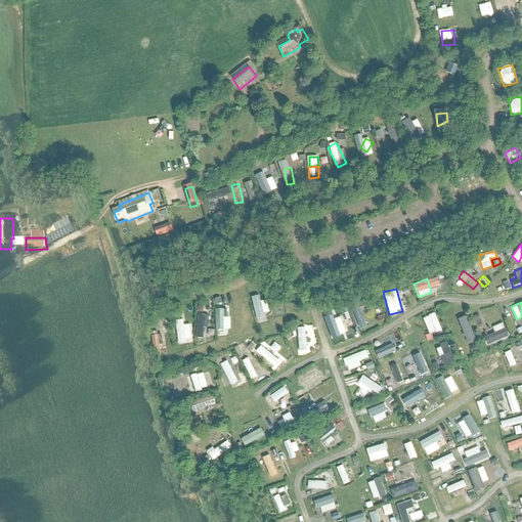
[(435,333),(441,331),(435,312),(428,314),(435,333)]
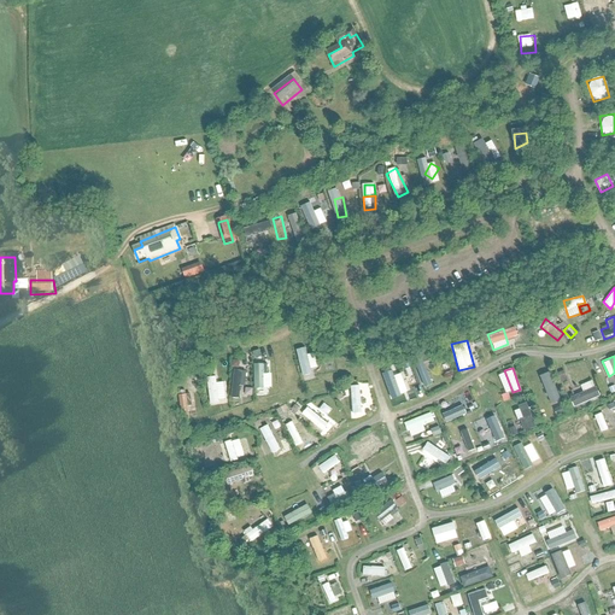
[(247,396),(246,369),(233,370),(234,387),(239,387),(239,397),(247,396)]
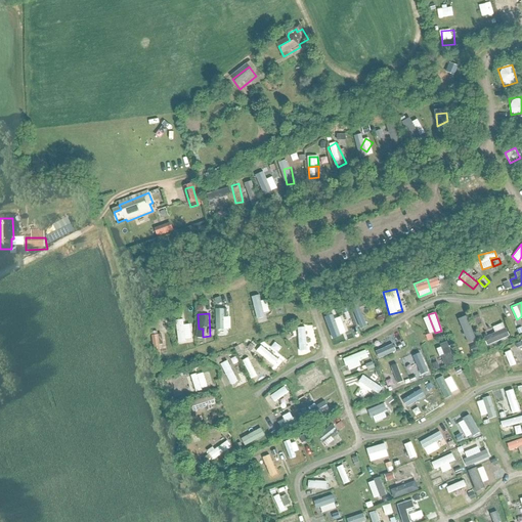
[(467,314),(459,316),(467,339),(475,337),(467,314)]
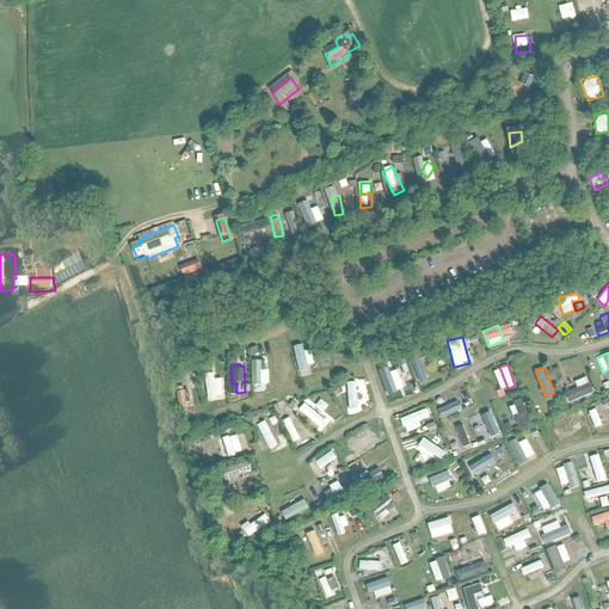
[(365,381),(349,381),(349,411),(361,411),(361,397),(365,397),(365,381)]
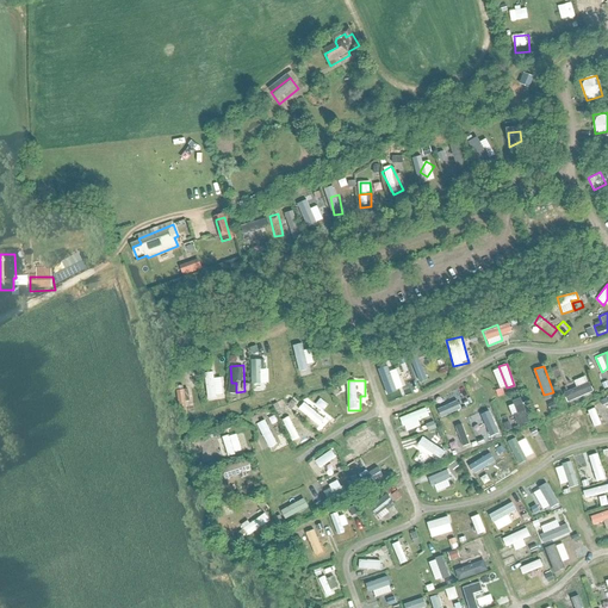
[(498,397),(506,394),(502,386),(495,389),(498,397)]
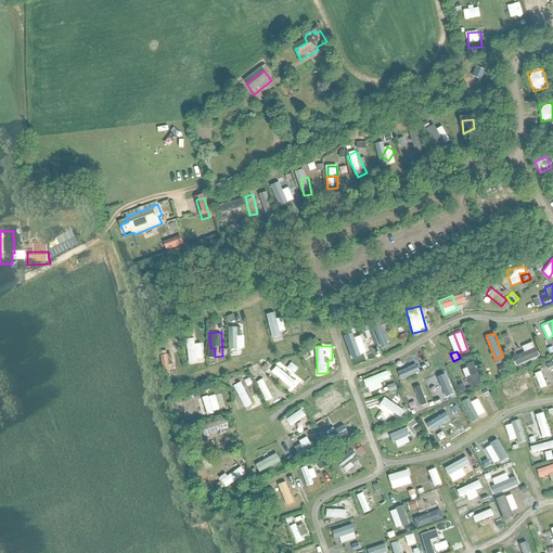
[(514,357),(515,365),(528,363),(527,359),(538,358),(537,352),(514,357)]
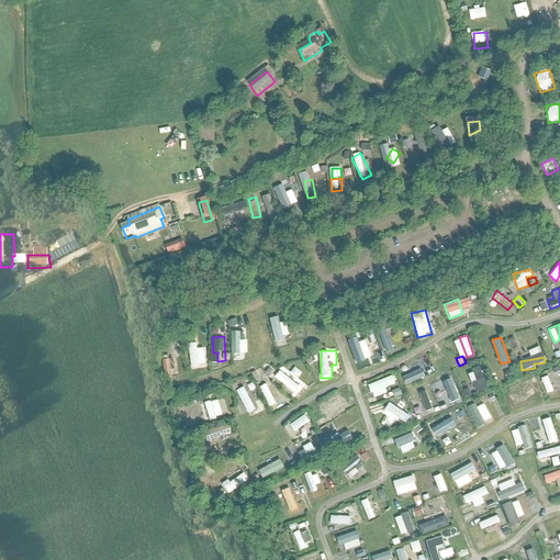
[(417,371),(409,373),(412,381),(428,376),(422,359),(414,362),(417,371)]
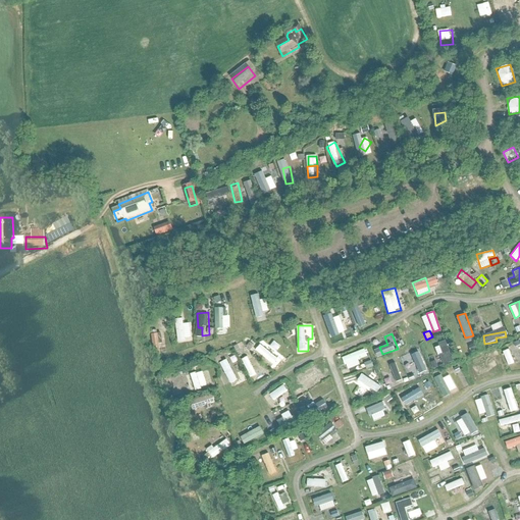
[(273,342),(269,347),(274,352),(278,347),(273,342)]
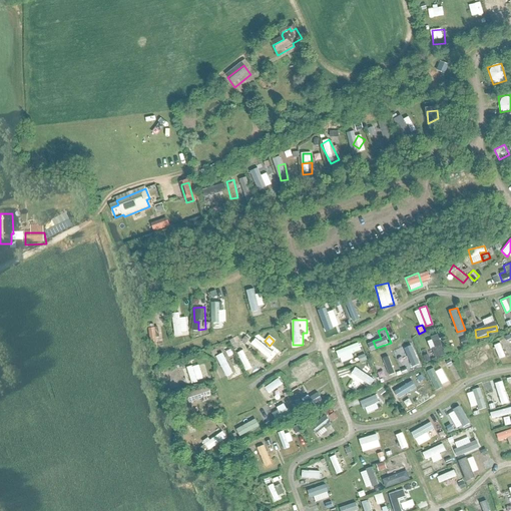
[(429,338),(432,351),(442,349),(439,336),(429,338)]
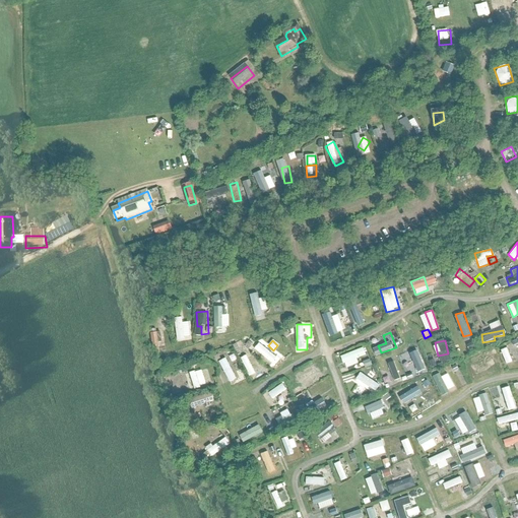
[(259,341),(253,348),(272,364),(275,360),(281,364),(283,362),(259,341)]
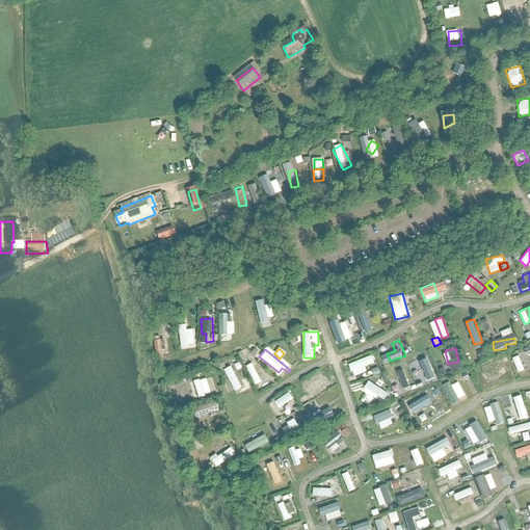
[(366,368),(375,364),(371,354),(348,364),(353,376),(367,371),(366,368)]
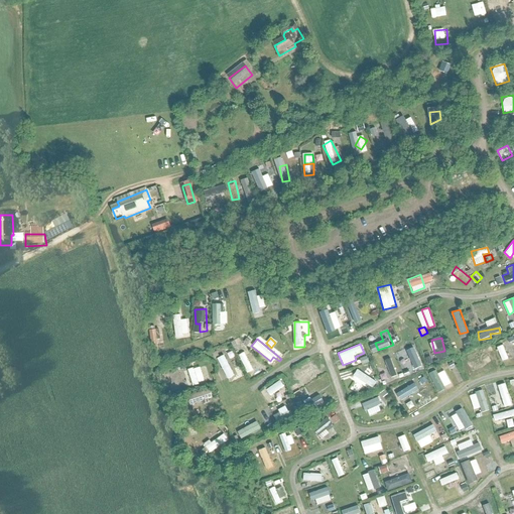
[(503,345),(497,347),(503,362),(508,360),(503,345)]
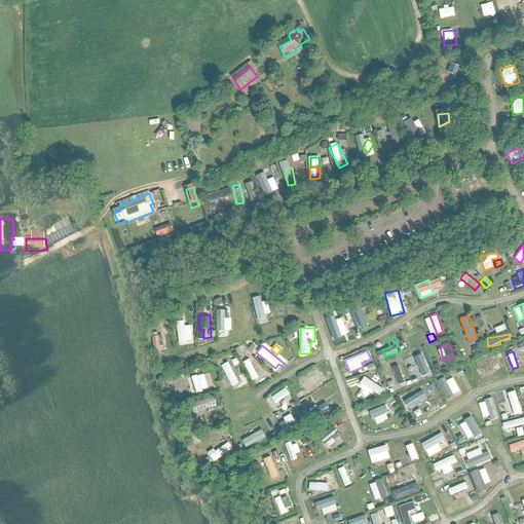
[(495,372),(500,370),(495,357),(477,365),(483,380),(490,377),(487,368),(493,366),(495,372)]
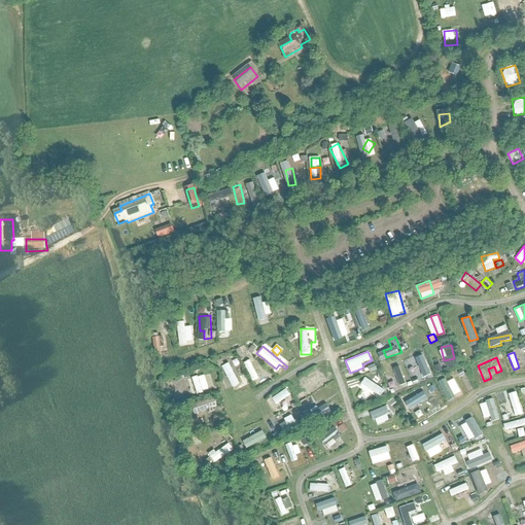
[(243,361),(251,382),(258,379),(250,359),(243,361)]
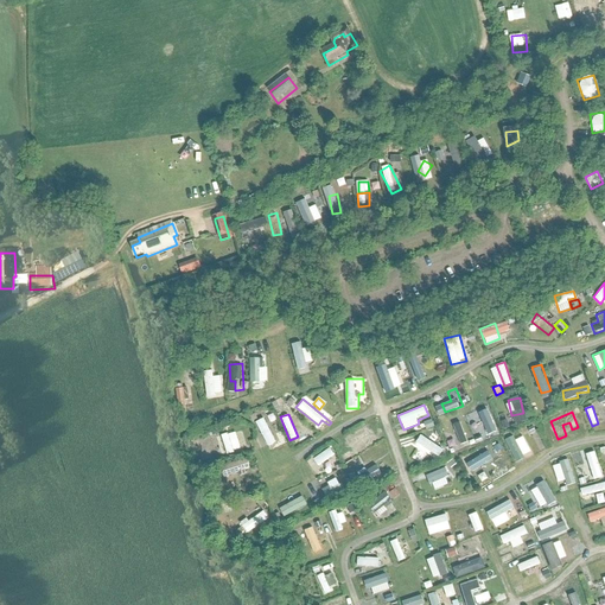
[(254,421),(267,447),(276,443),(263,416),(254,421)]
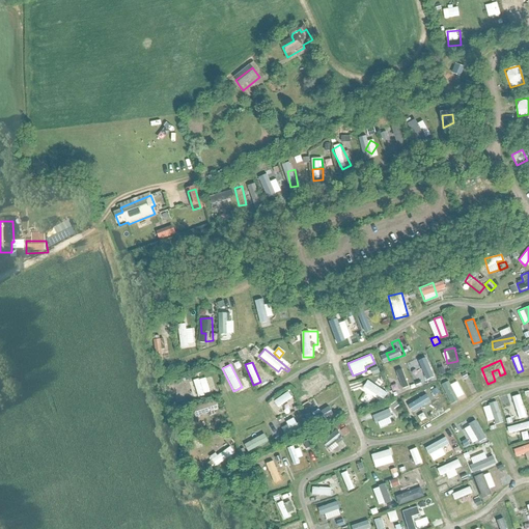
[(306,394),(326,385),(319,371),(300,381),(306,394)]
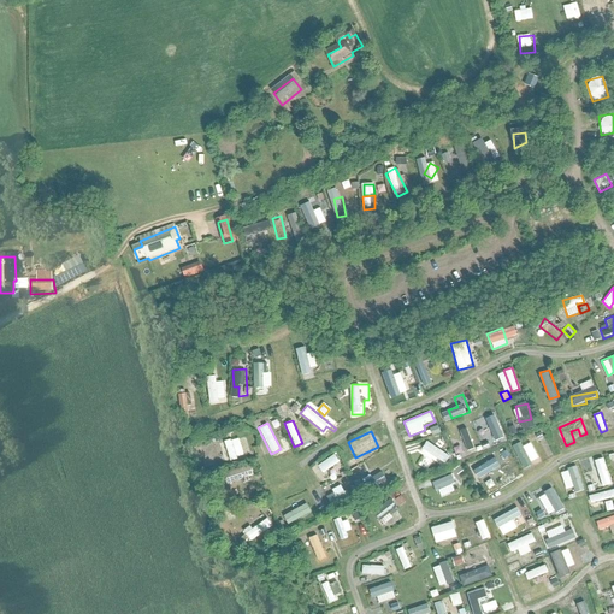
[(249,455),(246,437),(226,442),(230,460),(249,455)]
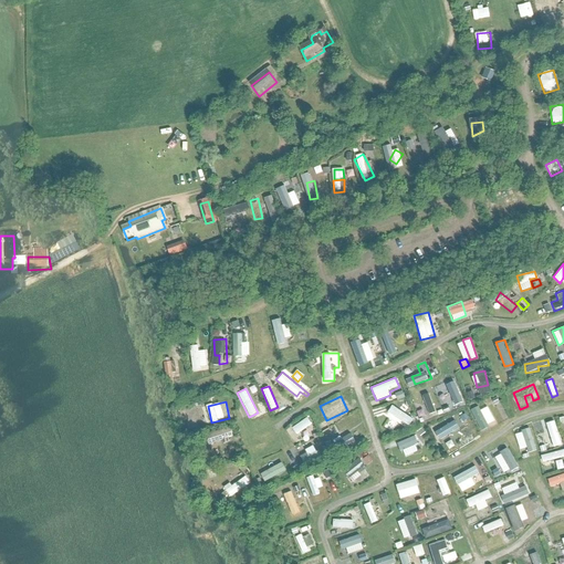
[(490,429),(489,425),(494,423),(488,404),(472,409),(480,432),(490,429)]
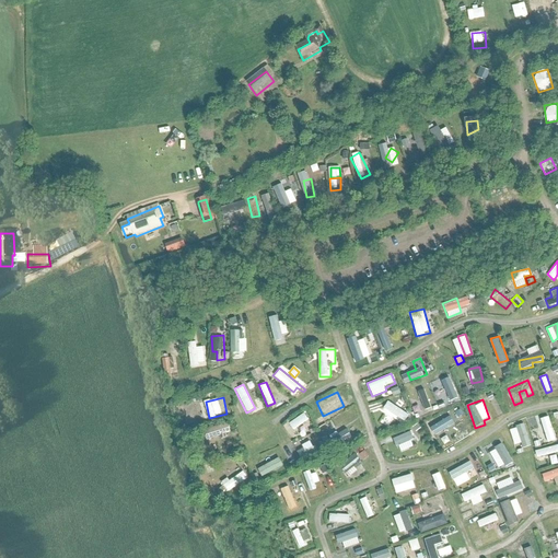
[(369,406),(371,414),(390,409),(393,421),(407,418),(404,405),(392,408),(391,403),(383,404),(382,403),(369,406)]
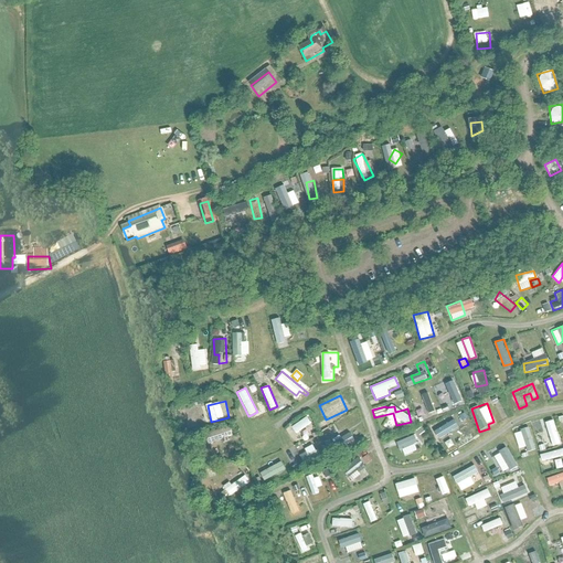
[(308,417),(290,426),(295,435),(312,427),(308,417)]
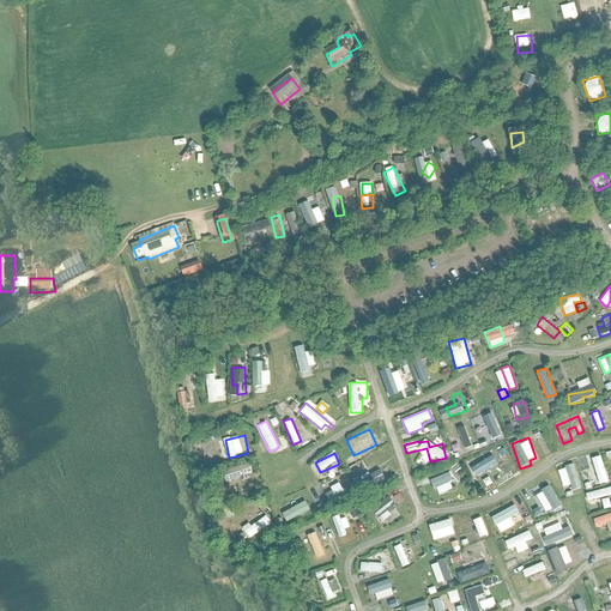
[(471,464),(476,476),(500,466),(495,454),(471,464)]
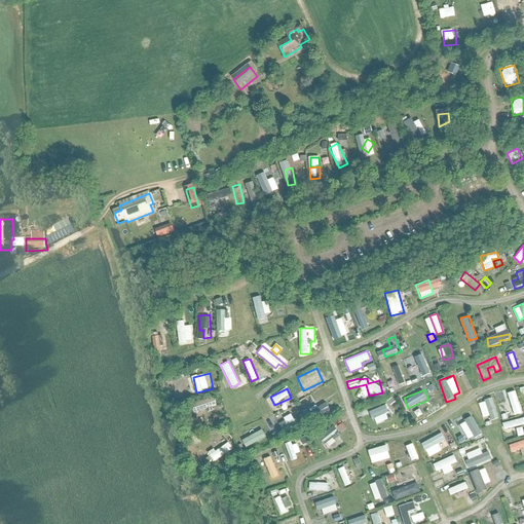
[(510,400),(506,401),(510,413),(513,412),(513,413),(519,411),(513,389),(507,391),(510,400)]
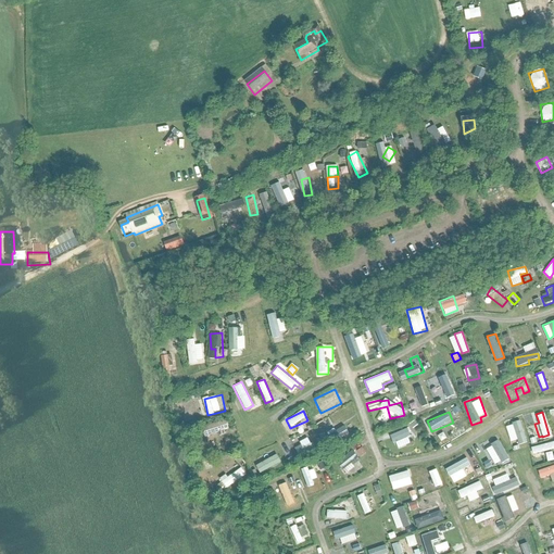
[(520,419),(514,420),(520,447),(527,444),(520,419)]
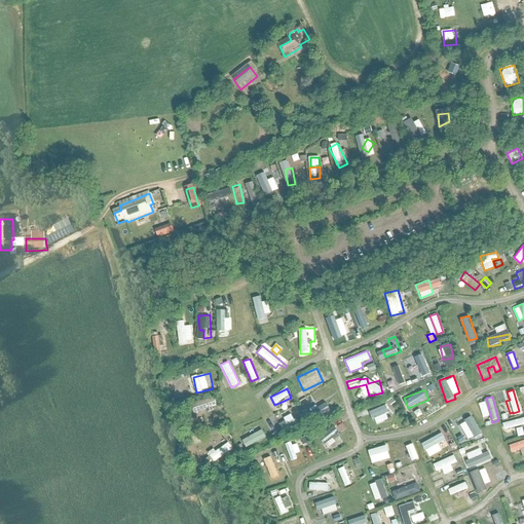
[(327,402),(312,405),(310,398),(303,400),(307,417),(330,412),(327,402)]
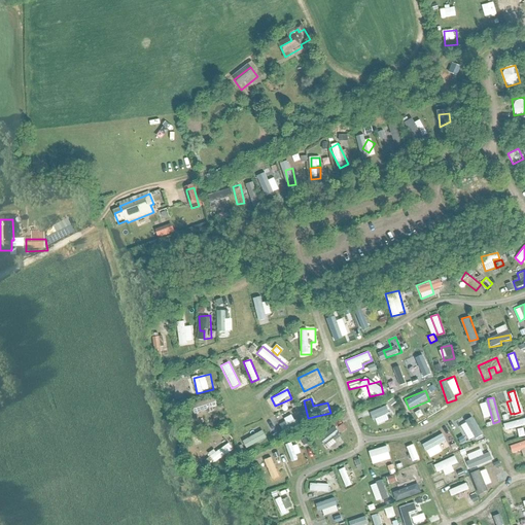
[(213,414),(213,408),(215,408),(215,399),(201,399),(202,415),(213,414)]
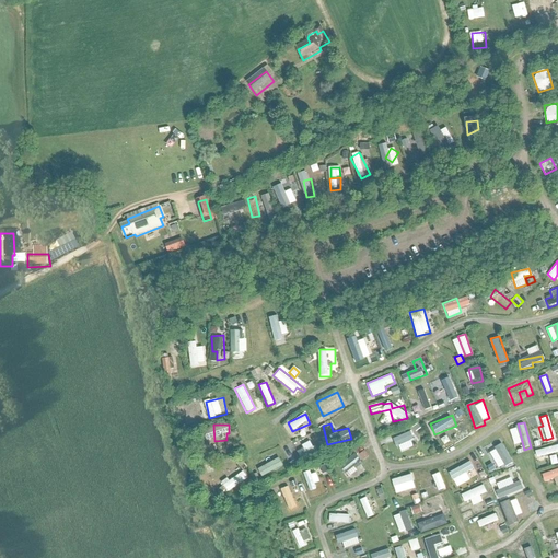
[(516,427),(509,429),(515,446),(522,444),(516,427)]
